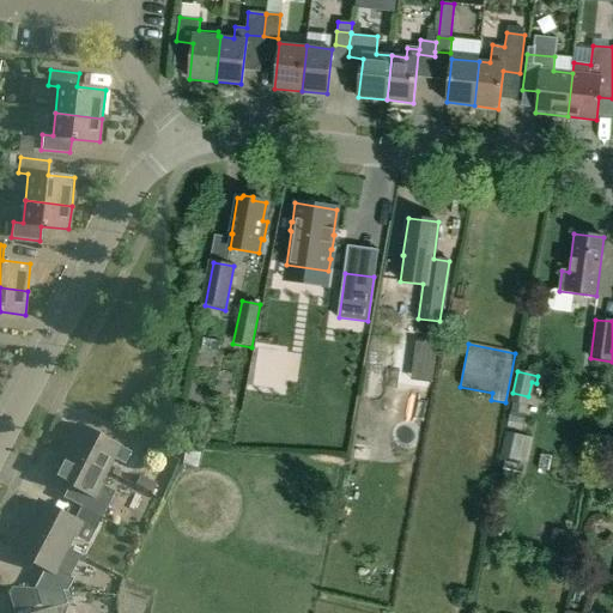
[(509,423),(522,425),(525,414),(510,412),(509,423)]
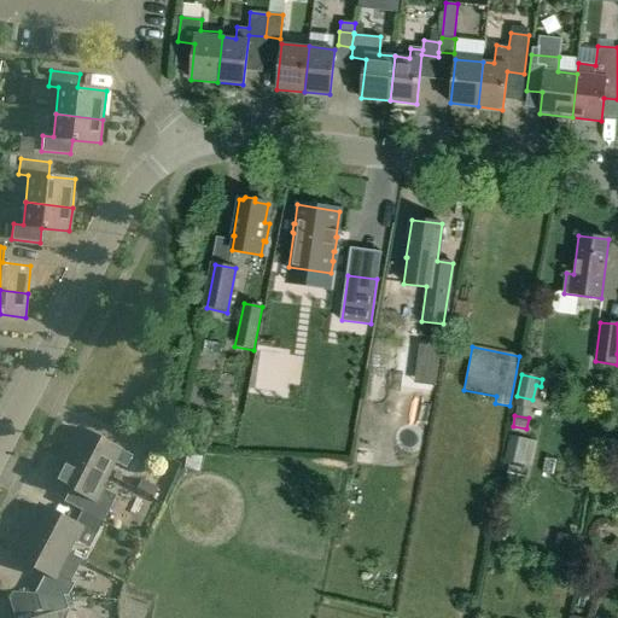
[(75,427),(60,454),(106,478),(114,464),(124,470),(132,456),(75,427)]
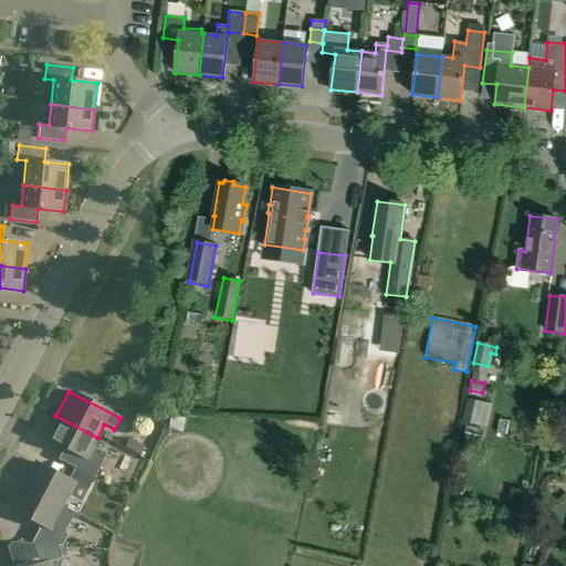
[(482,407),(467,402),(461,426),(478,429),(482,407)]
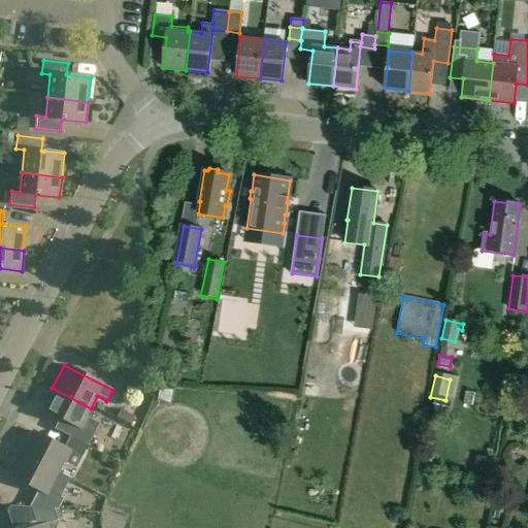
[(47,397),(50,398),(43,410),(74,426),(69,436),(87,447),(93,435),(83,430),(88,419),(86,418),(91,408),(52,388),(47,397)]
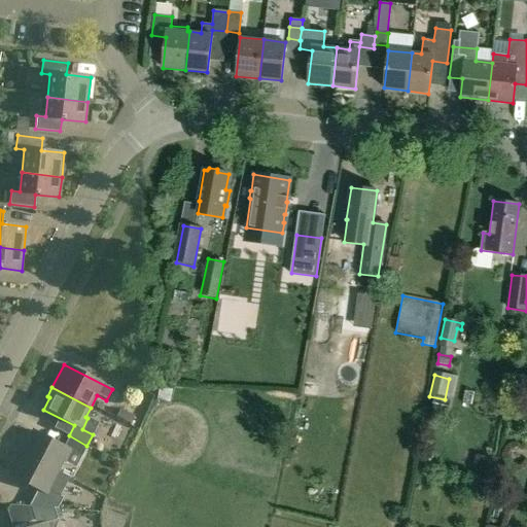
[(449,403),(432,399),(430,412),(447,416),(449,403)]
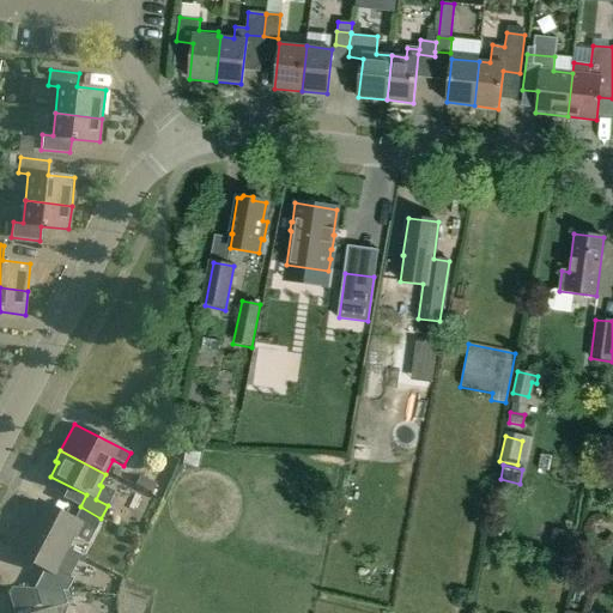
[(156,485),(140,477),(135,485),(151,493),(156,485)]
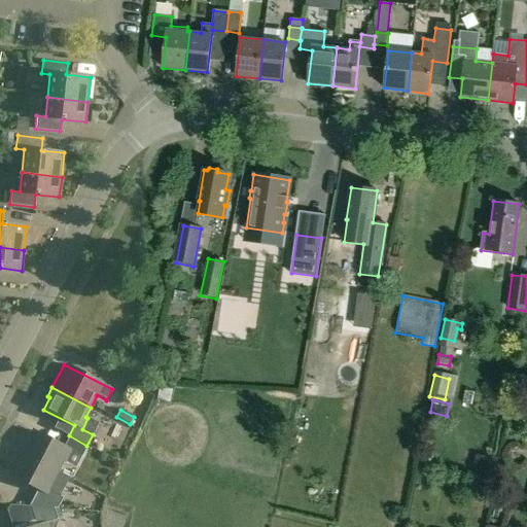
[(65,462),(70,451),(81,456),(86,446),(69,435),(63,447),(32,431),(26,442),(25,442),(19,453),(57,472),(63,461),(65,462)]
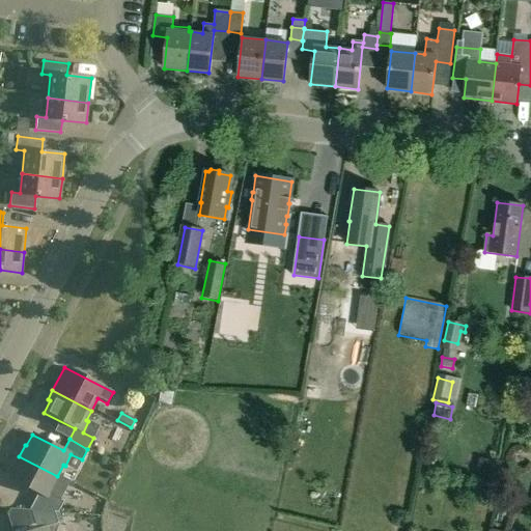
[(58,512),(63,502),(50,495),(54,487),(52,486),(57,476),(19,456),(14,466),(16,467),(9,478),(37,493),(28,510),(30,510),(30,511),(54,513),(54,512),(58,512)]
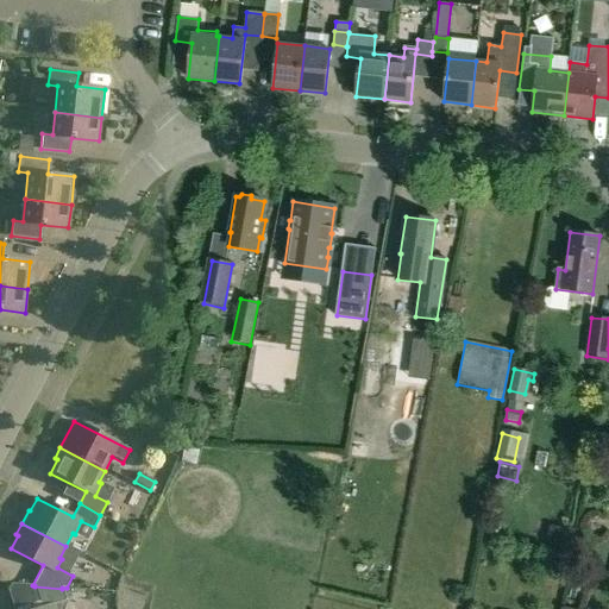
[(56,608),(55,603),(66,600),(62,589),(35,586),(42,608),(39,608),(56,608)]
